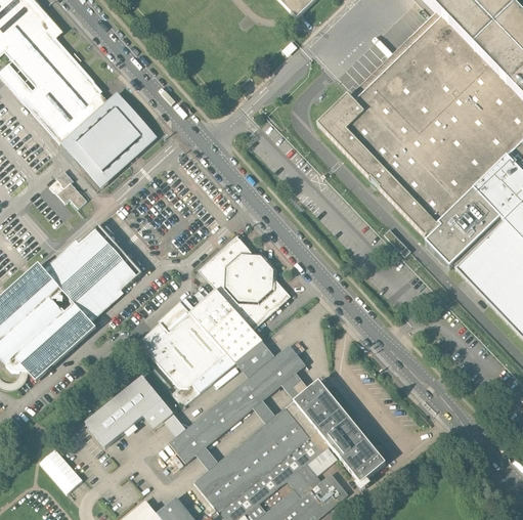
[(0,53),(3,51),(10,59),(0,69),(0,75),(60,141),(106,100),(100,92),(101,91),(54,38),(61,32),(38,5),(39,3),(36,0),(0,0),(0,53)]
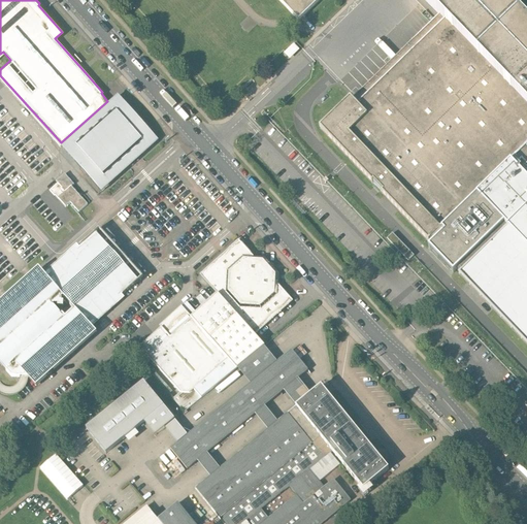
[(282,0),(298,17),(315,0),(282,0)]
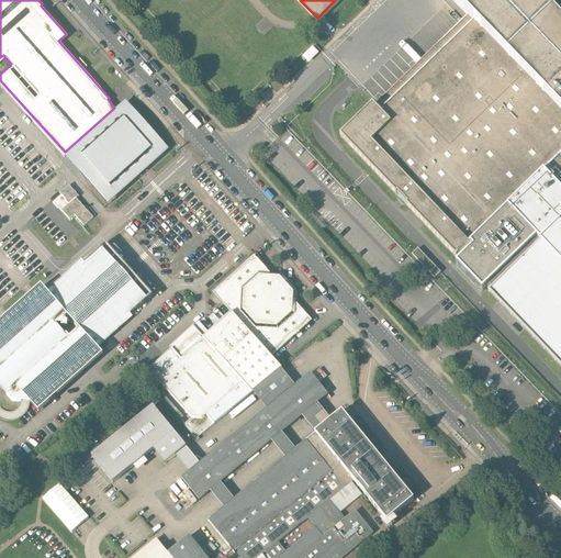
[(560,23),(538,0),(453,0),(473,20),(560,110),(560,23)]
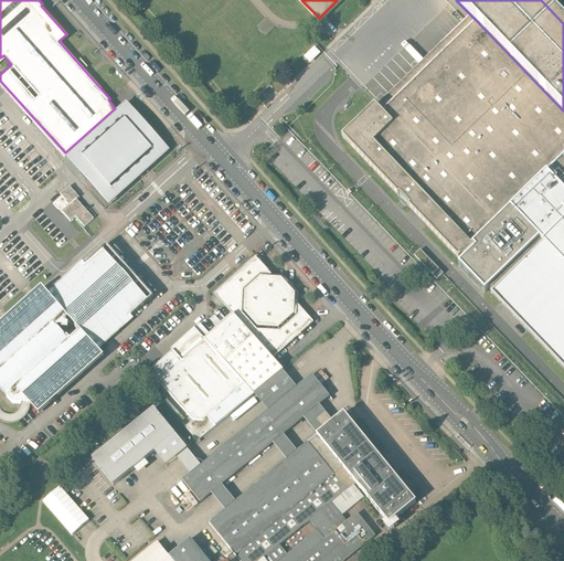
[(483,288),(488,284),(491,287),(490,288),(563,364),(563,110),(476,20),(383,108),(384,109),(383,112),(374,102),(341,134),(397,192),(398,192),(408,202),(407,203),(458,255),(459,254),(461,256),(457,260),(483,288)]
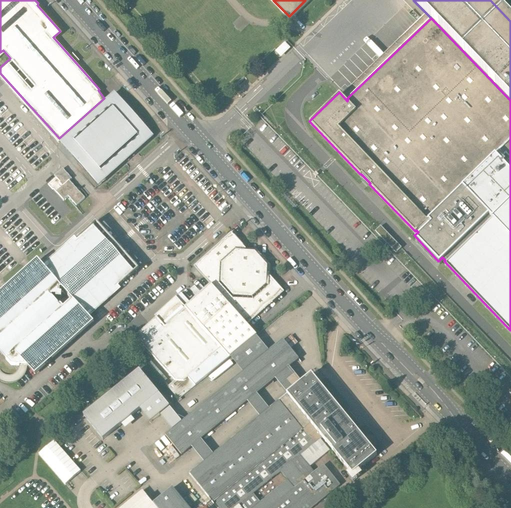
[(104,98),(59,138),(97,182),(129,153),(152,133),(114,90),(104,98)]
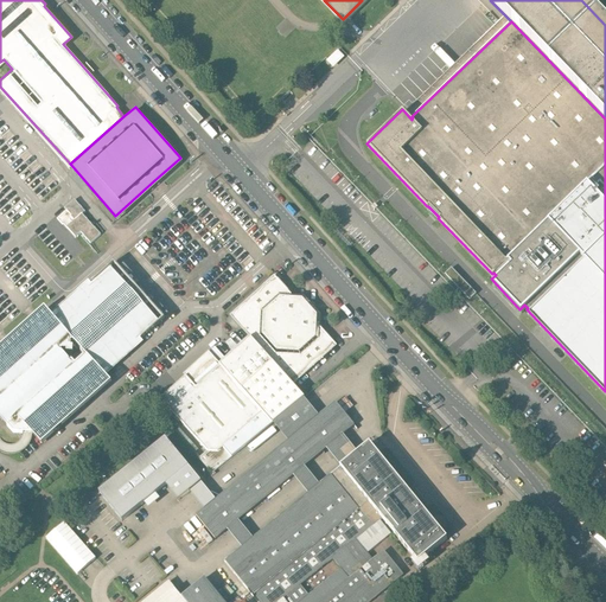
[(74,232),(75,234),(80,229),(89,239),(100,230),(82,210),(84,207),(74,196),(63,204),(65,206),(56,215),(62,221),(62,219),(65,223),(65,224),(67,224),(74,232)]
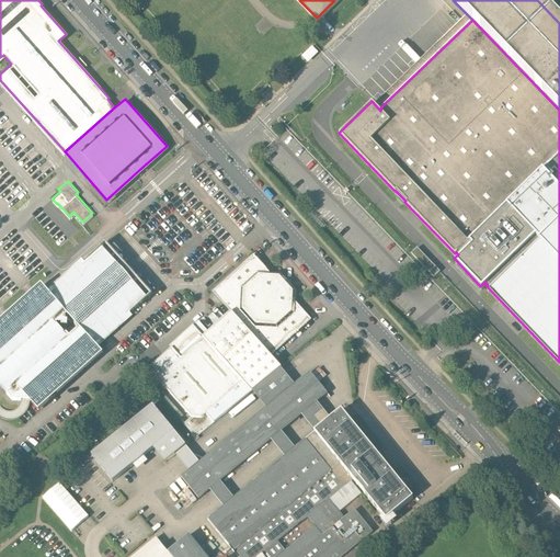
[(416,243),(415,243),(410,249),(433,273),(438,268),(438,266),(437,268),(415,245),(416,243)]
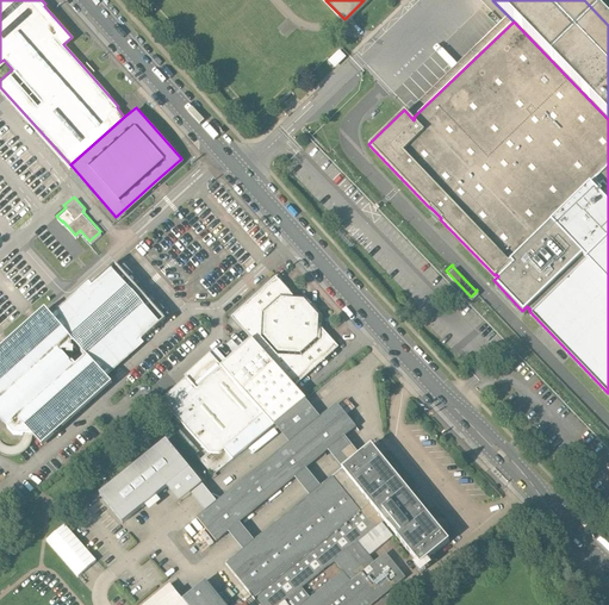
[(26,432),(31,432),(41,443),(111,380),(101,369),(157,318),(138,297),(144,291),(140,286),(136,281),(130,287),(110,266),(57,313),(56,311),(51,315),(47,309),(44,306),(0,345),(0,417),(12,431),(26,432)]
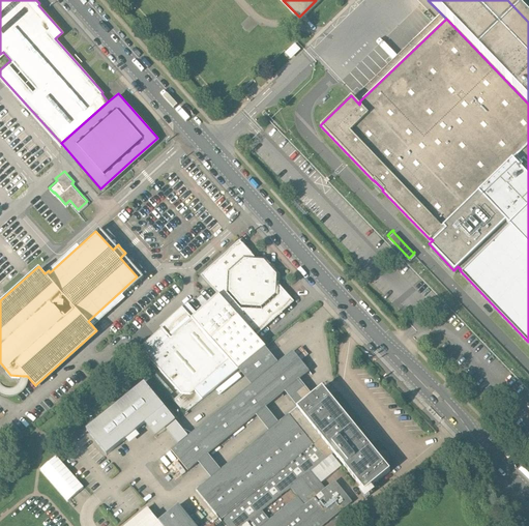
[(184,410),(236,368),(264,344),(255,332),(292,298),(277,283),(278,271),(272,265),(273,264),(274,263),(272,261),(270,261),(269,261),(264,256),(254,255),(238,238),(226,250),(200,273),(217,292),(208,299),(204,295),(198,300),(202,305),(196,311),(186,299),(170,315),(169,315),(159,324),(160,326),(131,352),(144,366),(151,359),(180,390),(172,397),(184,410)]
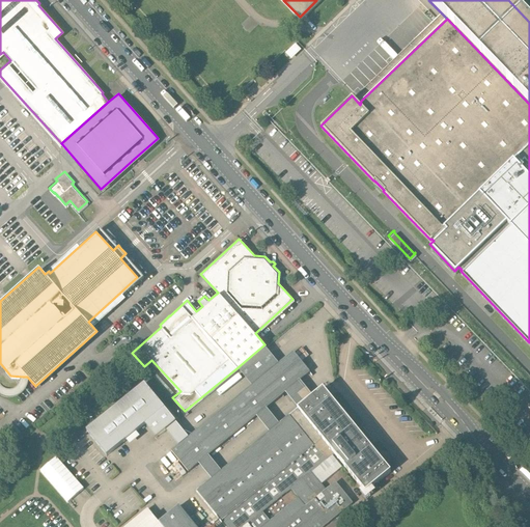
[(301,359),(294,351),(293,349),(278,361),(265,344),(236,368),(250,384),(188,435),(177,443),(170,448),(187,469),(197,461),(211,476),(196,489),(226,526),(239,526),(247,521),(252,526),(317,526),(352,500),(334,479),(325,488),(319,481),(340,464),(331,452),(333,450),(364,489),(389,468),(323,385),(312,394),(299,378),(309,369),(301,359)]
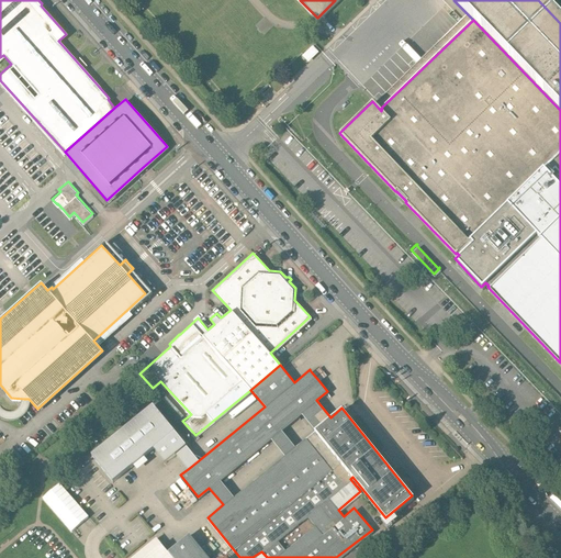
[(311,371),(318,380),(326,374),(320,365),(311,371)]
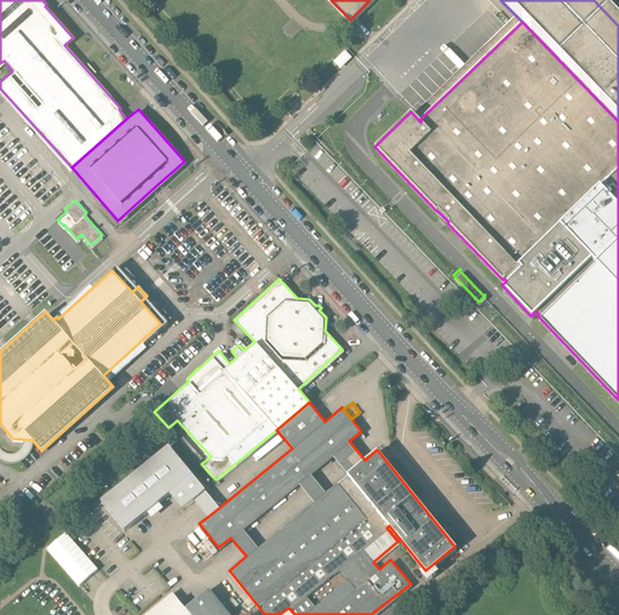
[(207,517),(219,507),(167,444),(99,499),(124,528),(145,510),(150,516),(162,506),(158,500),(168,492),(181,507),(193,498),(207,517)]
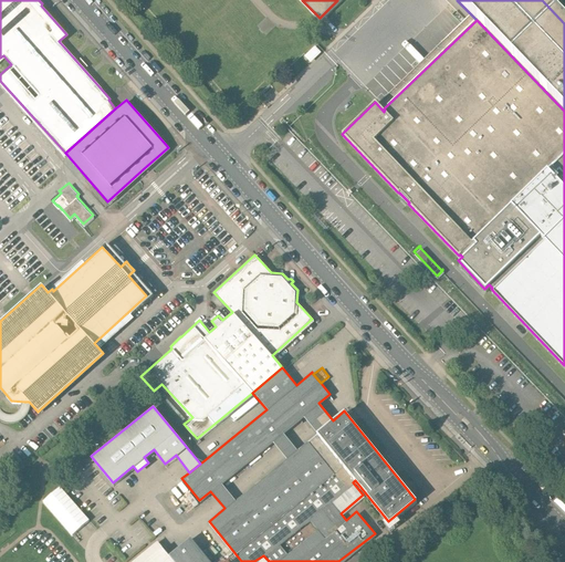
[(71,533),(89,518),(59,485),(42,500),(71,533)]
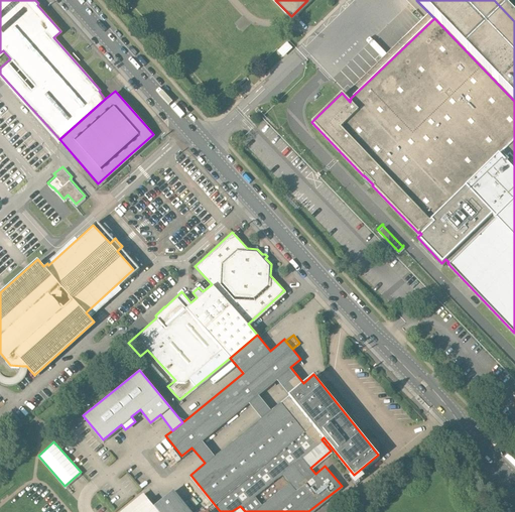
[(191,511),(172,489),(153,504),(159,511),(191,511)]
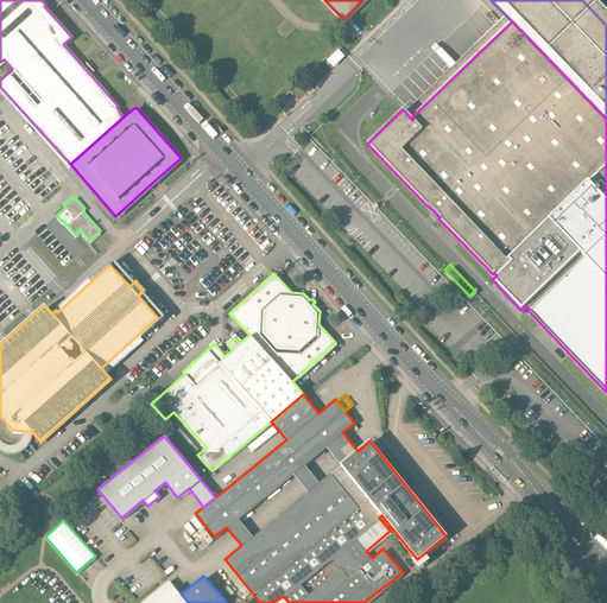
[(289,602),(283,596),(273,602),(188,602),(181,594),(181,595),(169,578),(138,602),(289,602)]
